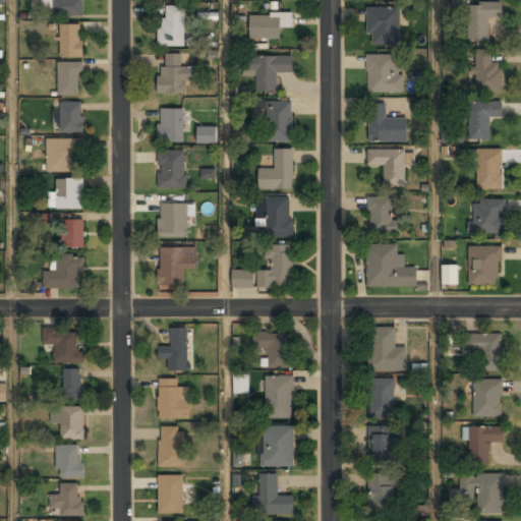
[(41,0),(41,8),(51,8),(51,16),(83,16),(83,0),(41,0)]
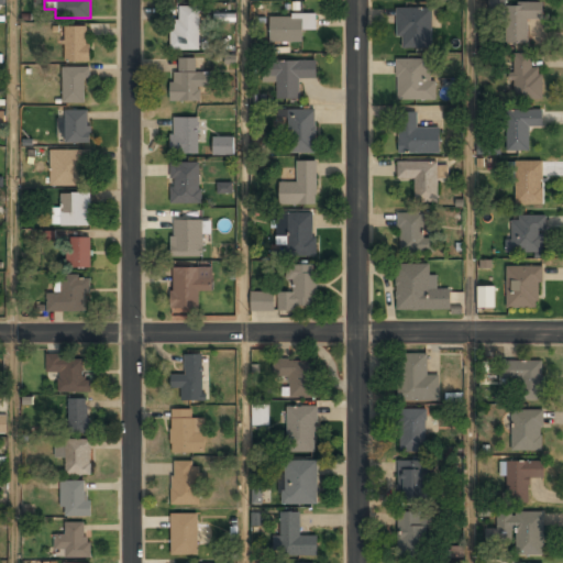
[(543,21),(543,3),(506,3),(506,44),(528,44),(528,21),(543,21)]
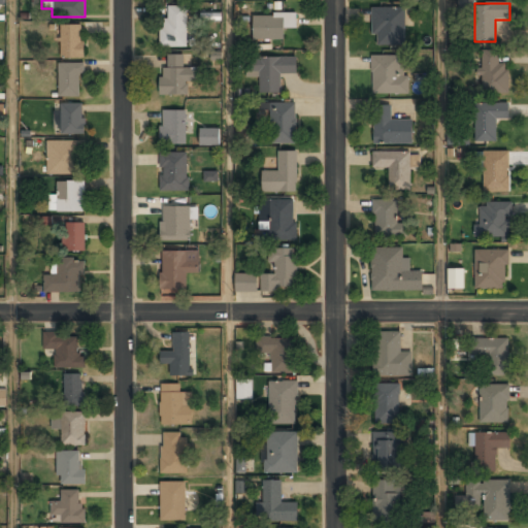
[(162,7),(162,48),(187,48),(187,7),(162,7)]
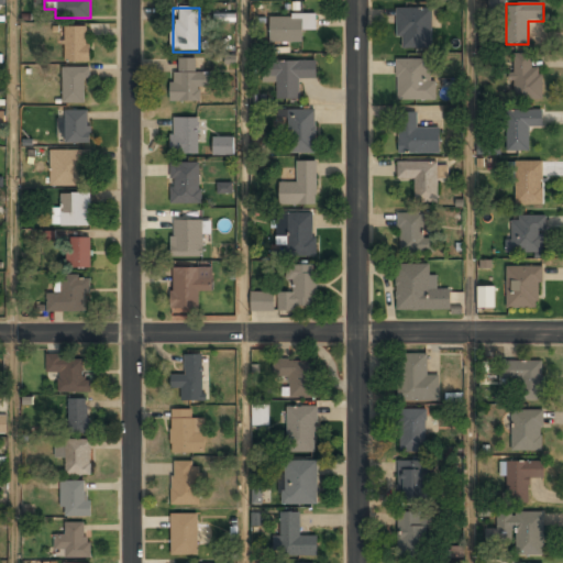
[(397,9),(397,50),(432,50),(432,9),(397,9)]
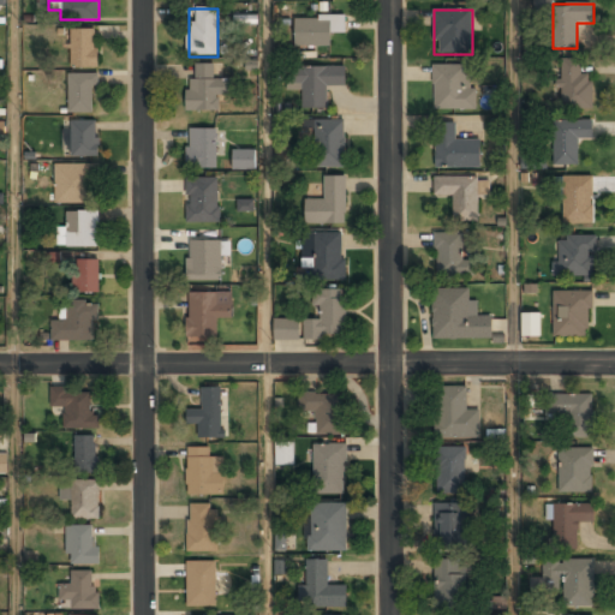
[(294,19),(294,47),(332,47),(332,33),(345,33),(345,19),(294,19)]
